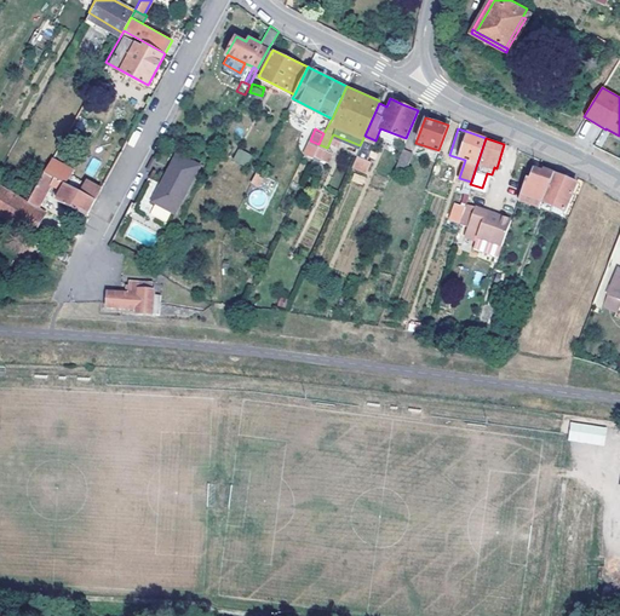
[(319,144),(310,140),(304,150),(314,155),(314,154),(333,163),(342,144),(331,139),(327,148),(319,144)]
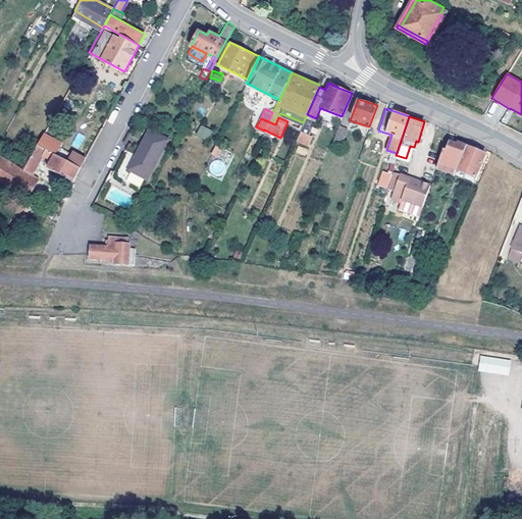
[(200,122),(196,133),(208,137),(212,126),(200,122)]
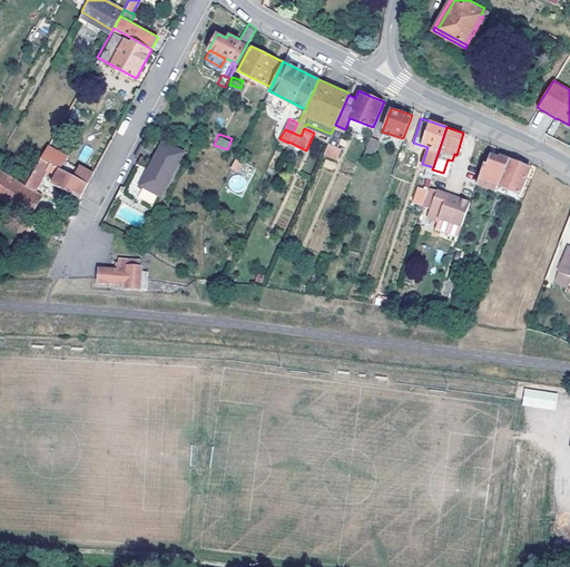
[(366,145),(375,149),(380,139),(371,136),(366,145)]
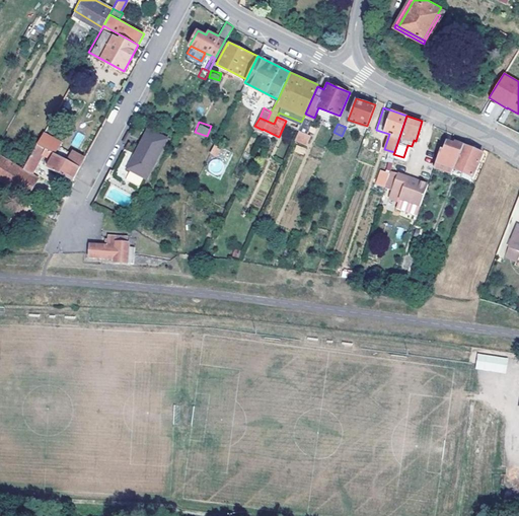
[(148,127),(128,167),(147,176),(167,137),(148,127)]
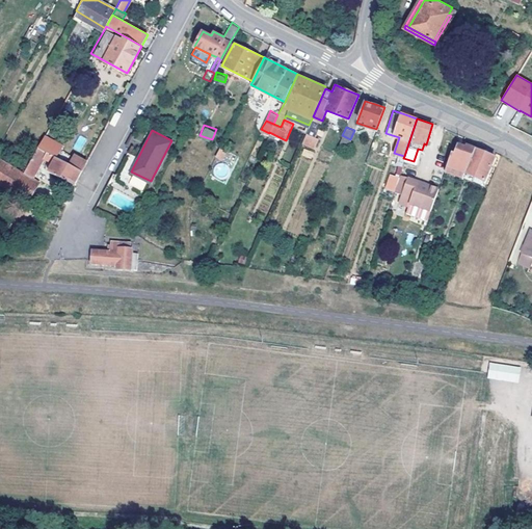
[(318,137),(306,131),(301,140),(314,147),(318,137)]
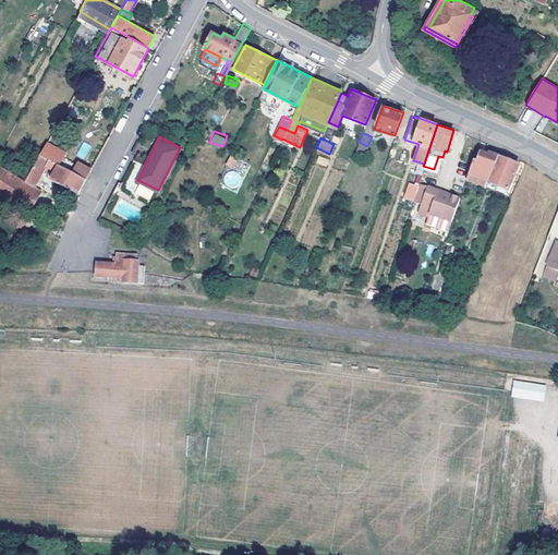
[(84,156),(91,142),(83,139),(77,153),(84,156)]
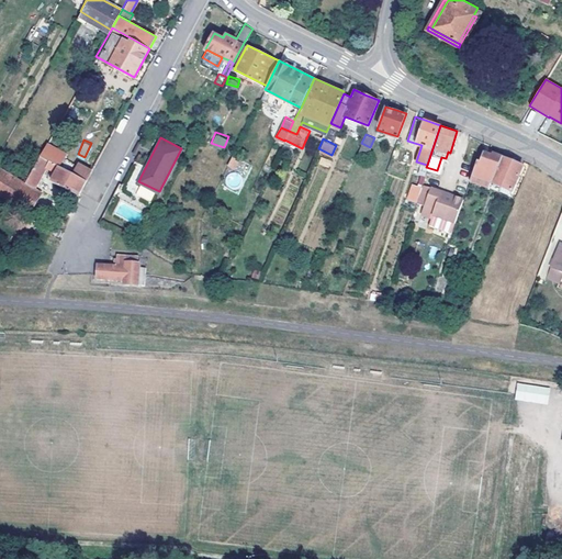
[(367,156),(370,147),(361,143),(357,153),(367,156)]
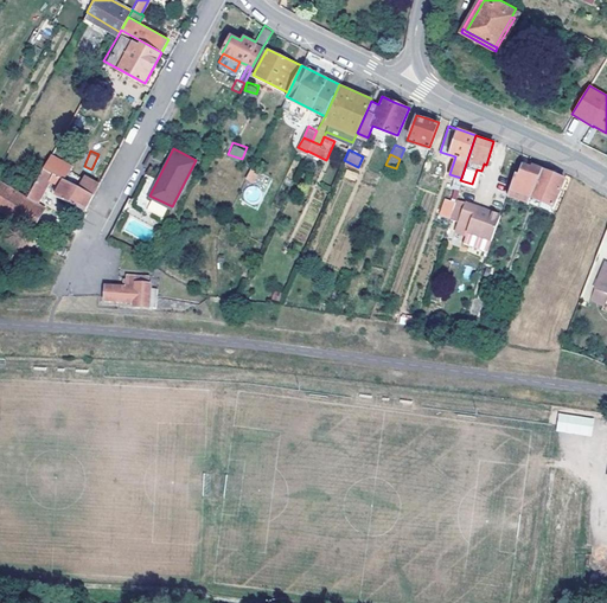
[(43,167),(93,193),(98,183),(49,156),(43,167)]
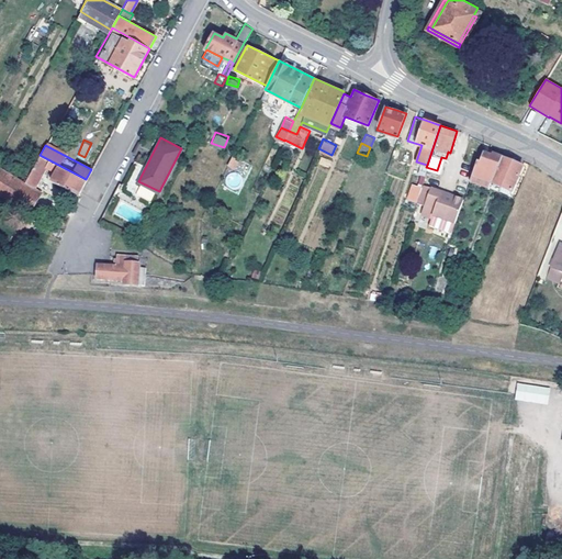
[(478,159),(472,174),(491,181),(502,155),(493,151),(492,154),(484,151),(481,160),(478,159)]
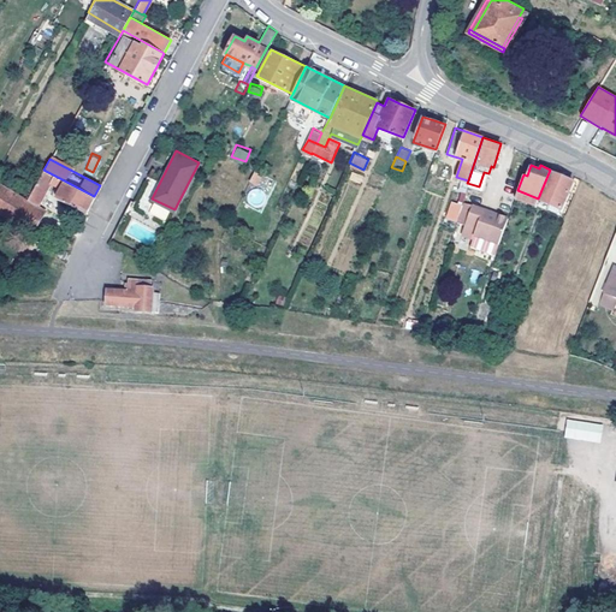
[(256,182),(262,173),(254,168),(249,177),(256,182)]
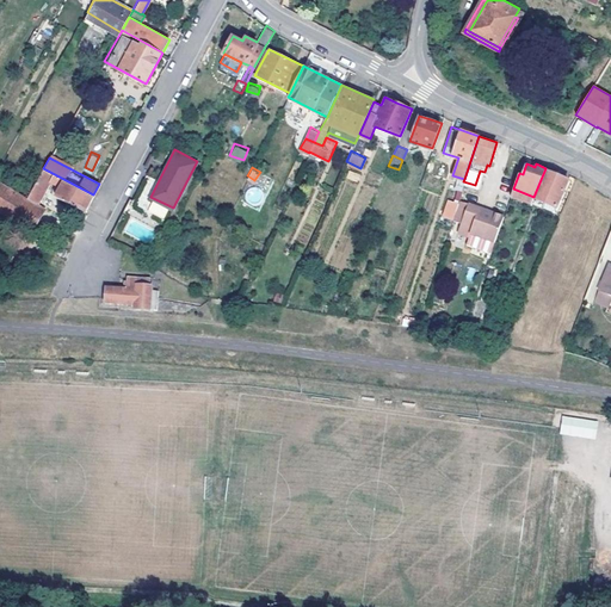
[(88,202),(93,194),(43,168),(29,196),(28,197),(0,181),(0,210),(34,229),(45,208),(37,203),(49,183),(60,189),(56,196),(84,210),(88,202)]
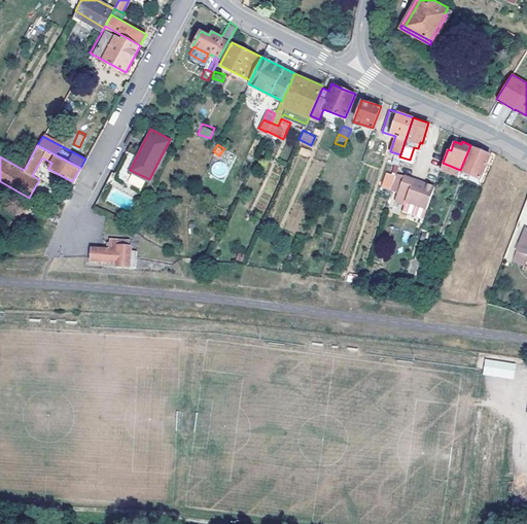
[(470,145),(460,170),(481,178),(491,153),(470,145)]
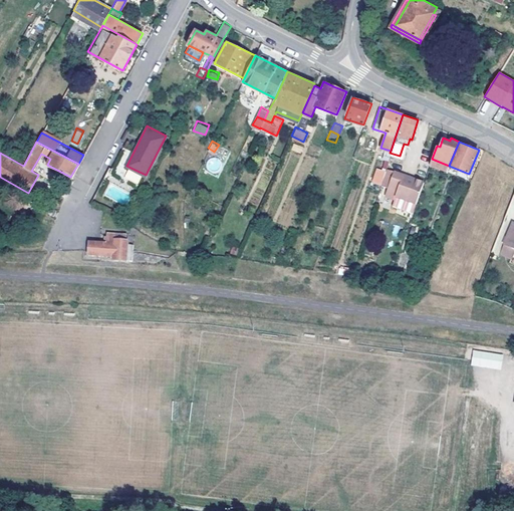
[(432,159),(430,164),(447,170),(449,166),(432,159)]
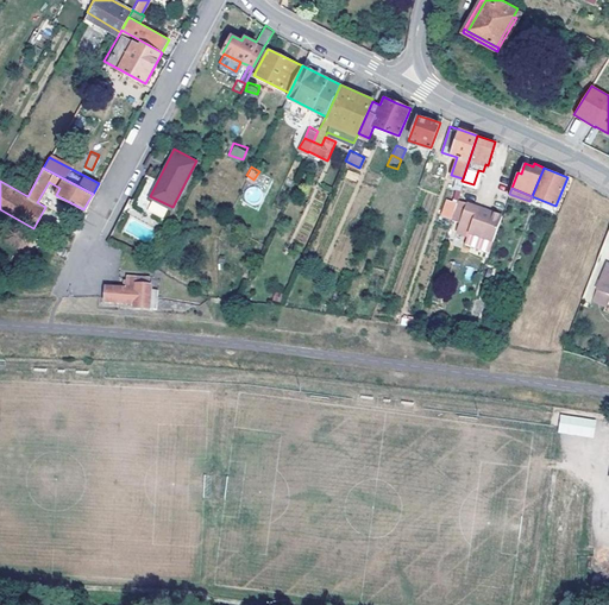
[(490,210),(457,196),(447,225),(457,228),(460,220),(471,225),(477,209),(489,214),(490,210)]
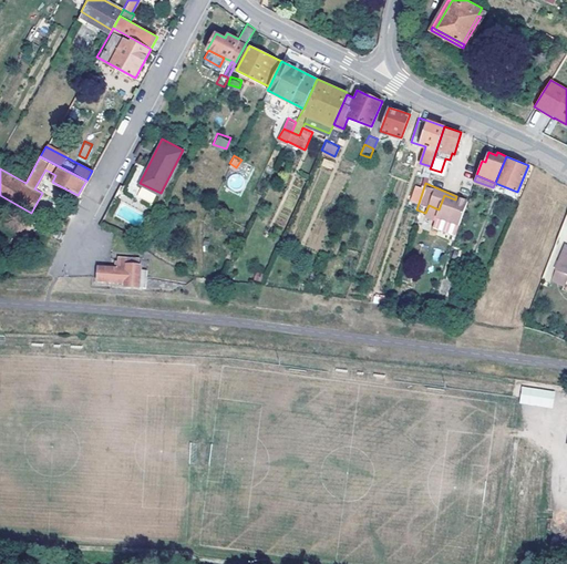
[(495,183),(493,187),(515,196),(517,192),(495,183)]
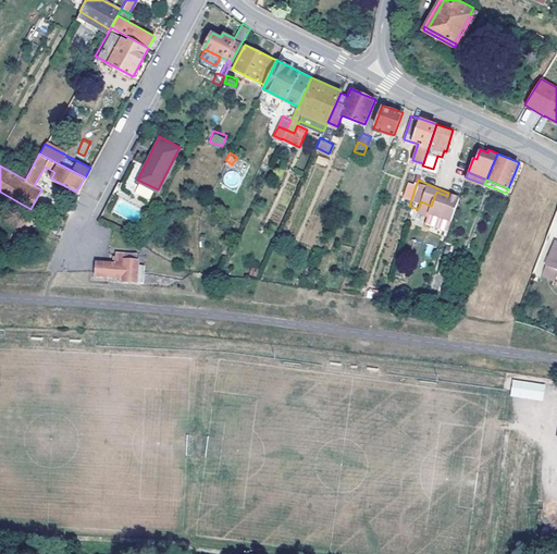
[(430,211),(450,219),(459,197),(448,193),(447,196),(436,192),(431,206),(421,201),(418,209),(429,213),(430,211)]
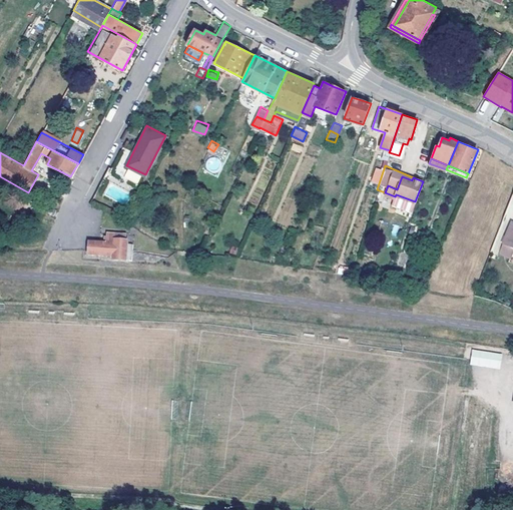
[(396,194),(395,196),(392,204),(397,206),(395,210),(410,215),(415,201),(396,194)]
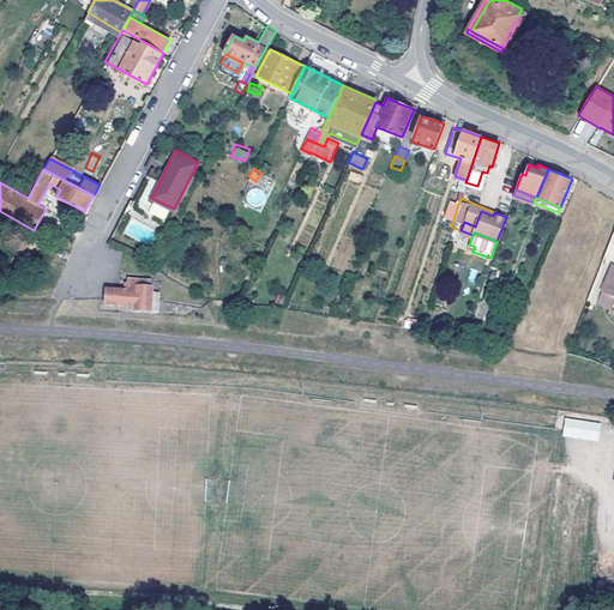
[(61,247),(58,254),(65,258),(68,251),(61,247)]
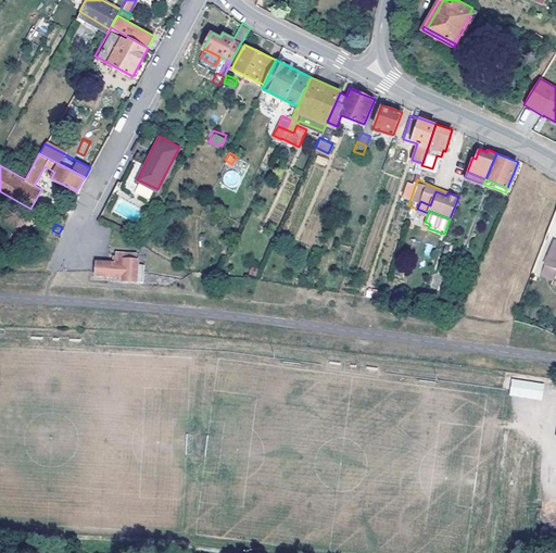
[(444,236),(432,269),(433,271),(424,296),(436,300),(456,241),(444,236)]
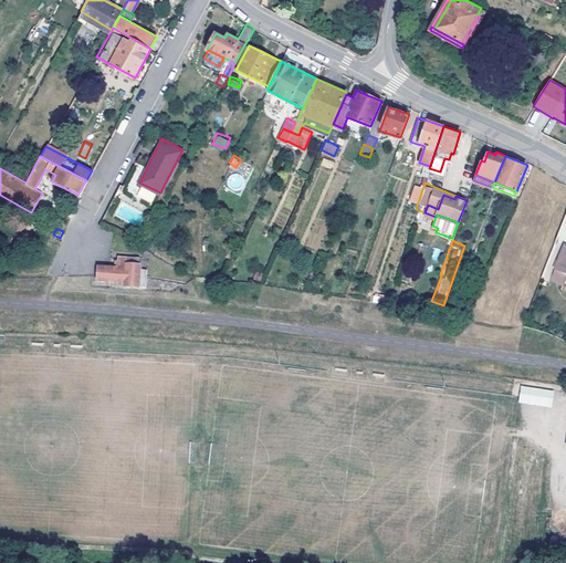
[(556,267),(565,271),(565,242),(565,243),(556,267)]
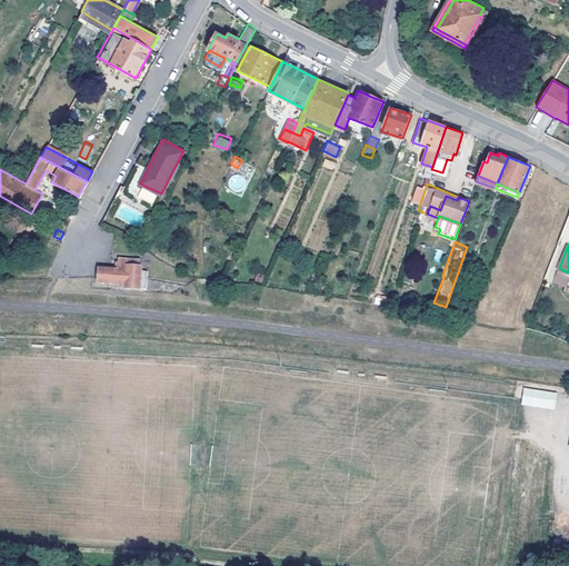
[(99,266),(98,276),(98,279),(126,283),(126,286),(139,287),(141,265),(139,265),(140,258),(119,256),(118,267),(109,267),(99,266)]
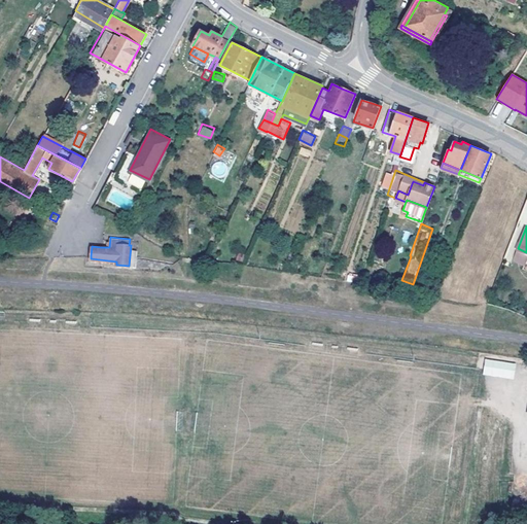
[(524,265),(526,256),(526,252),(518,248),(513,258),(524,265)]
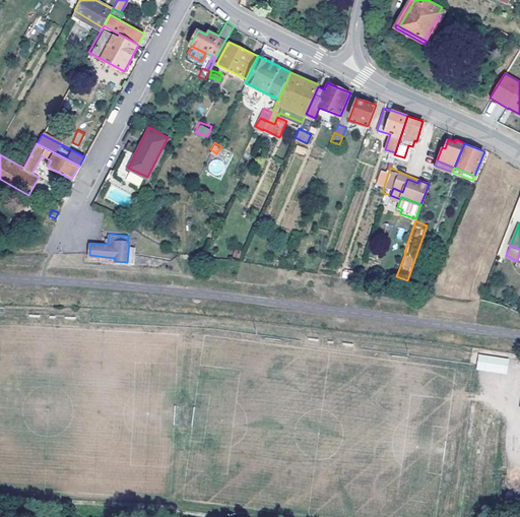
[(476,368),(508,370),(509,354),(477,351),(476,368)]
